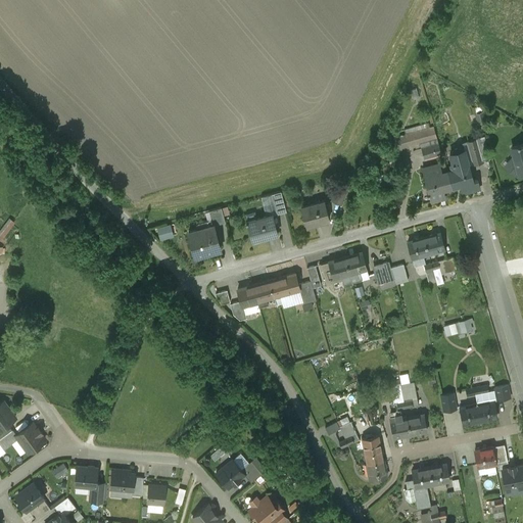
[(417,88),(411,90),(413,99),(419,97),(417,88)]
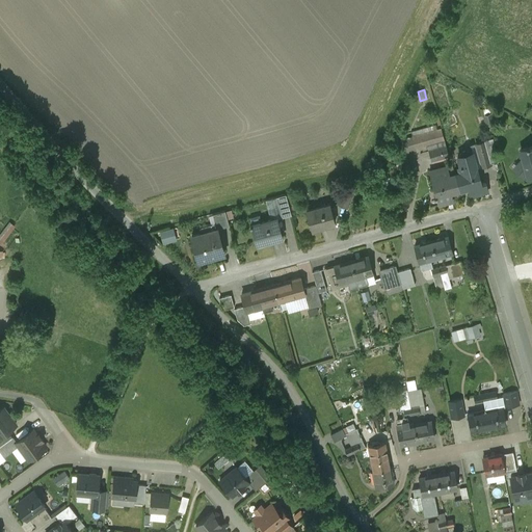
[(491,113),(484,115),(486,125),(494,123),(491,113)]
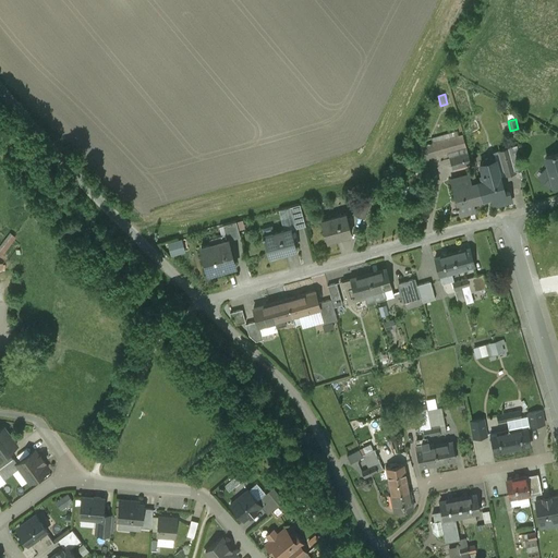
[(457,131),(432,138),(433,144),(459,136),(457,131)]
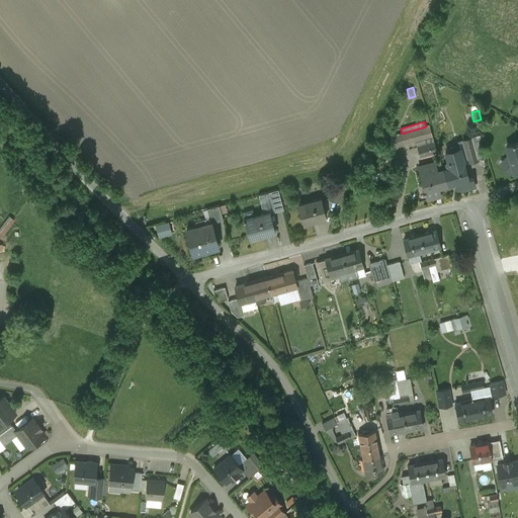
[(402,134),(393,136),(394,147),(416,141),(432,137),(429,125),(426,126),(402,134)]
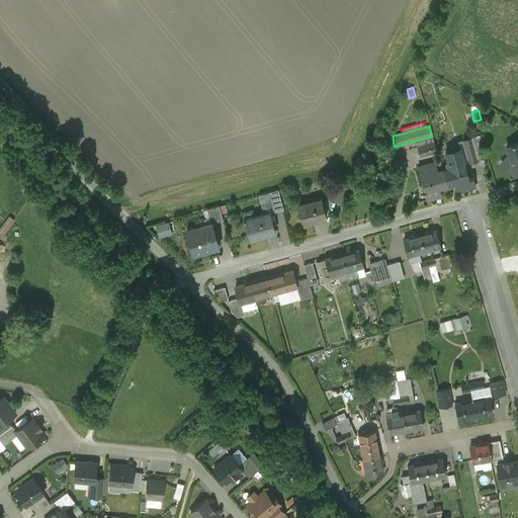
[(480,135),(471,137),(478,158),(485,156),(480,135)]
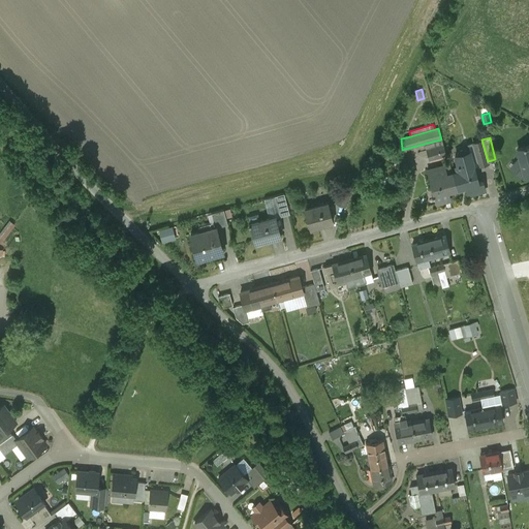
[(441,139),(425,144),(427,150),(443,146),(441,139)]
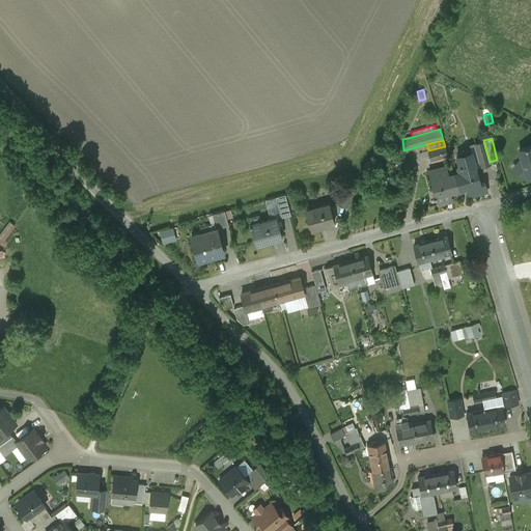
[(483,140),(474,143),(481,167),(491,164),(490,162),(483,140)]
